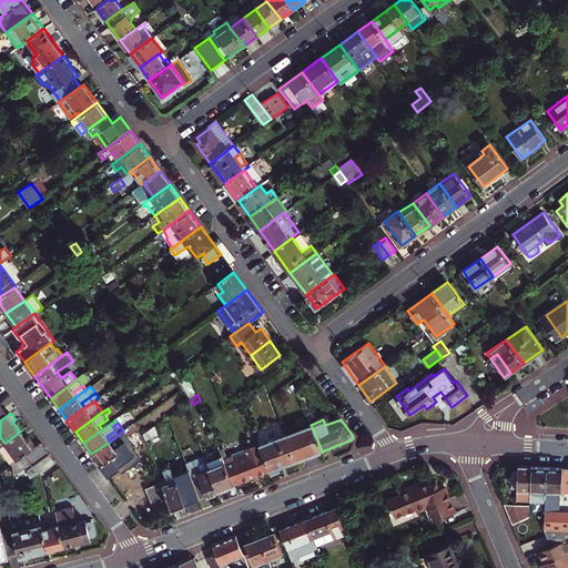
[(123,430),(110,442),(91,454),(100,466),(101,464),(128,446),(121,438),(135,427),(133,424),(123,430)]
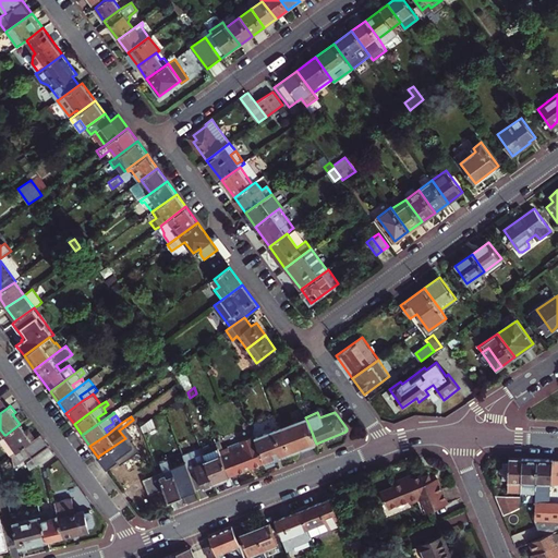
[(292,452),(316,444),(308,424),(305,417),(281,427),(284,435),(292,452)]
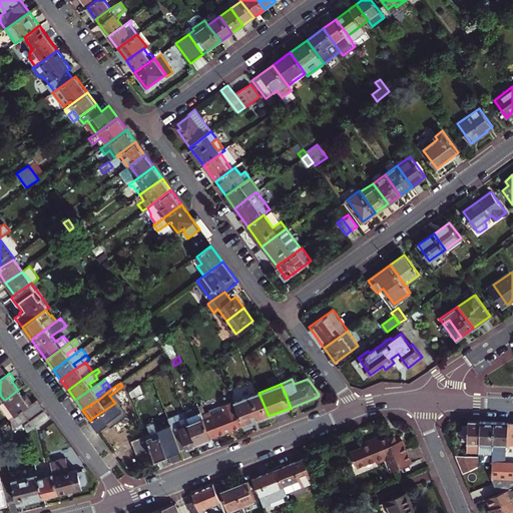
[(5,400),(16,415),(32,403),(26,394),(23,397),(18,390),(5,400)]
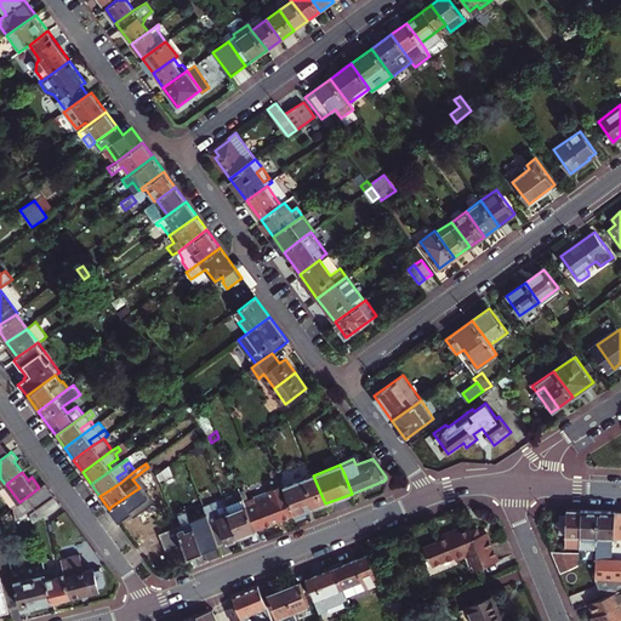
[(295,516),(297,514),(298,517),(306,513),(306,512),(325,503),(317,484),(313,476),(284,486),(295,516)]
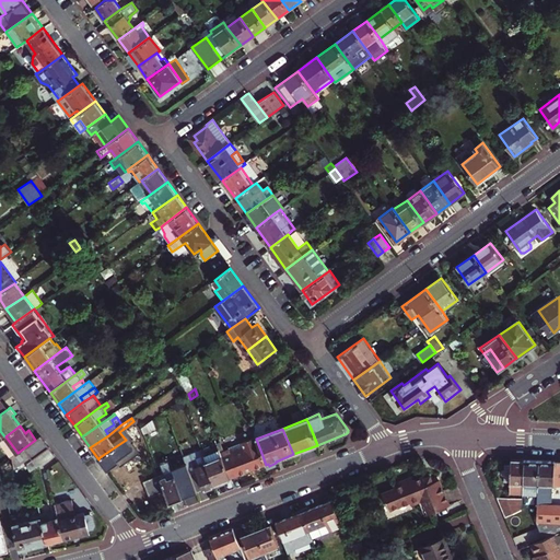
[(35,440),(18,453),(11,457),(0,465),(0,473),(2,480),(18,477),(32,466),(34,468),(54,453),(41,435),(35,440)]
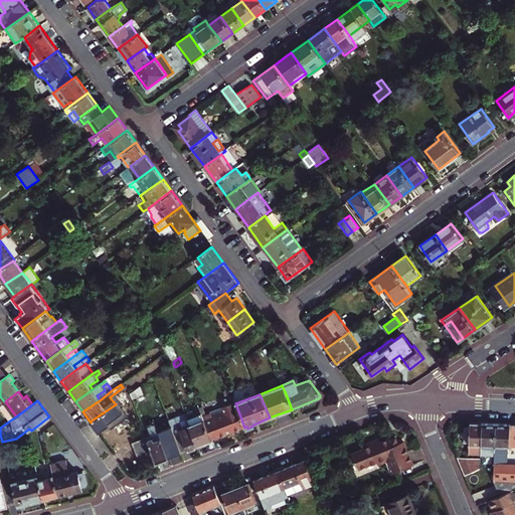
[(4,401),(0,404),(0,405),(10,420),(16,416),(5,401),(4,401)]
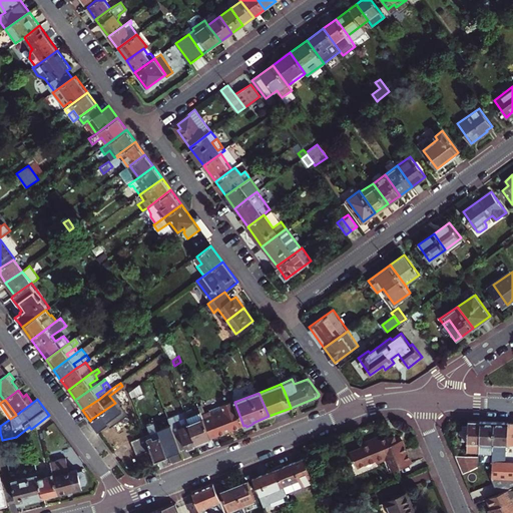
[(202,417),(211,438),(243,426),(234,402),(233,400),(209,410),(210,414),(205,416),(202,417)]
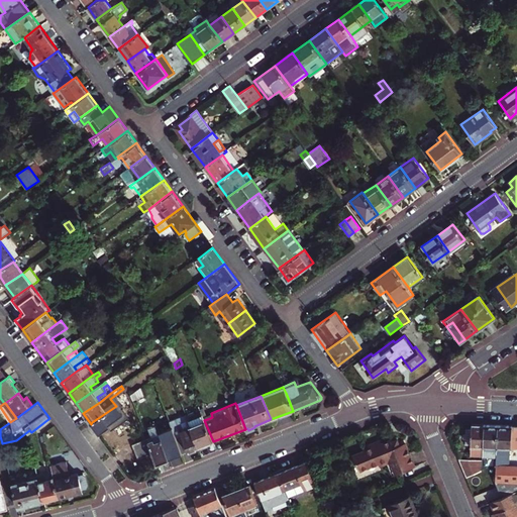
[(112,418),(121,412),(116,406),(92,422),(99,431),(108,425),(104,420),(110,416),(112,418)]
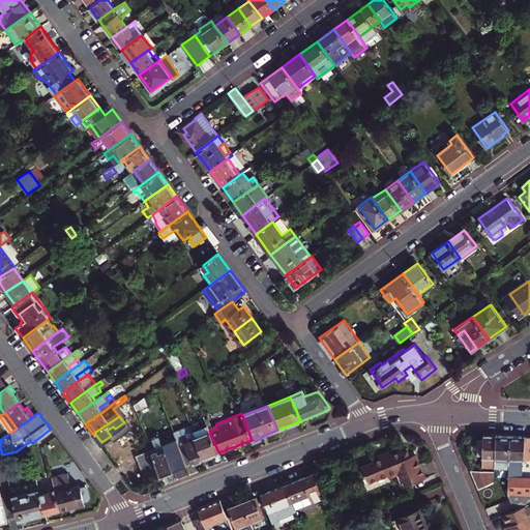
[(202,457),(203,459),(218,452),(209,431),(207,424),(201,427),(199,422),(190,425),(197,441),(202,457)]
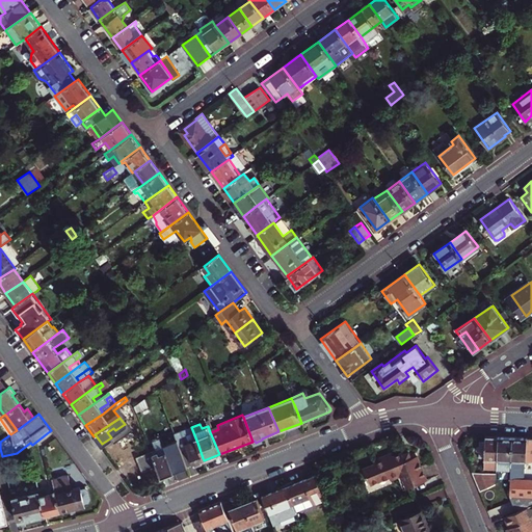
[(177,437),(187,464),(203,458),(197,443),(191,427),(175,433),(177,437)]
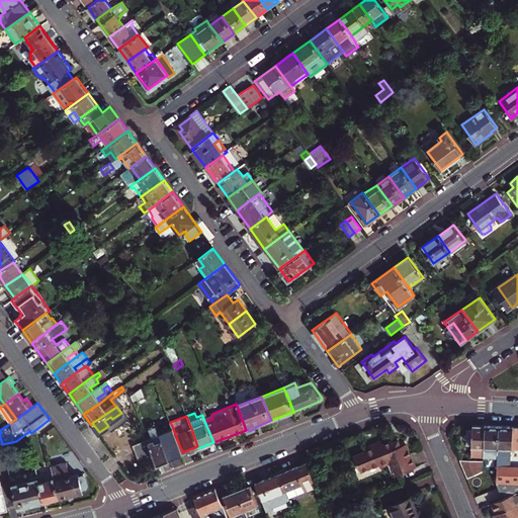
[(27,435),(28,438),(52,422),(50,419),(31,433),(27,435)]
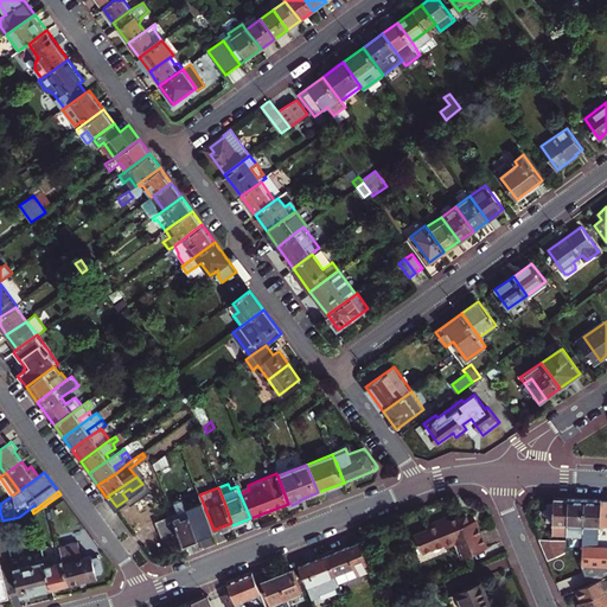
[(553,536),(567,536),(569,499),(554,498),(554,508),(548,508),(548,515),(545,515),(544,516),(544,518),(545,519),(548,519),(547,525),(553,525),(553,536)]
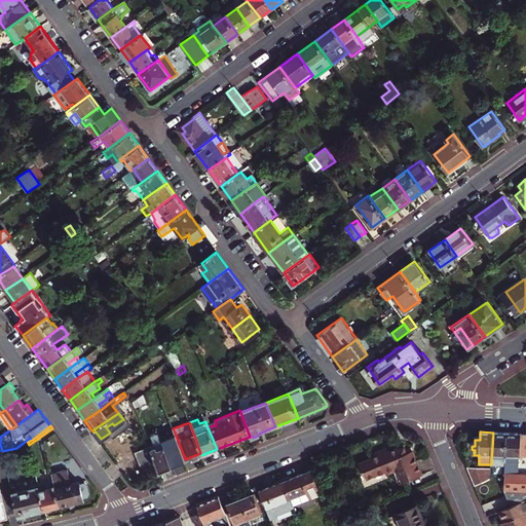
[(175,433),(160,439),(166,454),(171,464),(185,459),(175,433)]
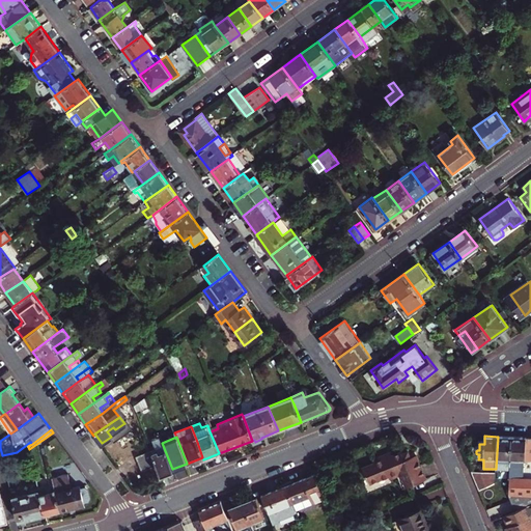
[(498,437),(496,469),(511,470),(512,437),(498,437)]
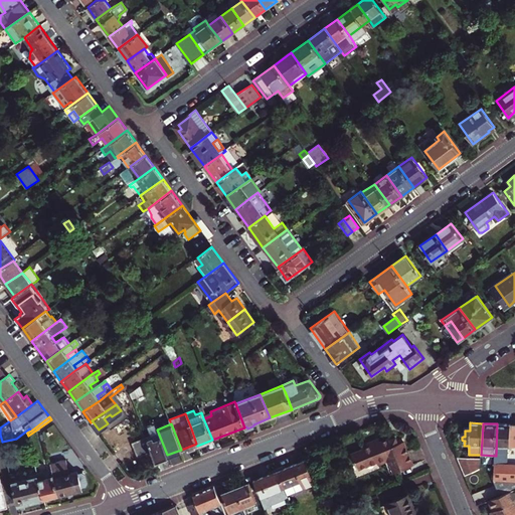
[(514,423),(503,423),(497,423),(496,456),(494,480),(514,480),(514,464),(508,465),(509,446),(514,445),(514,423)]
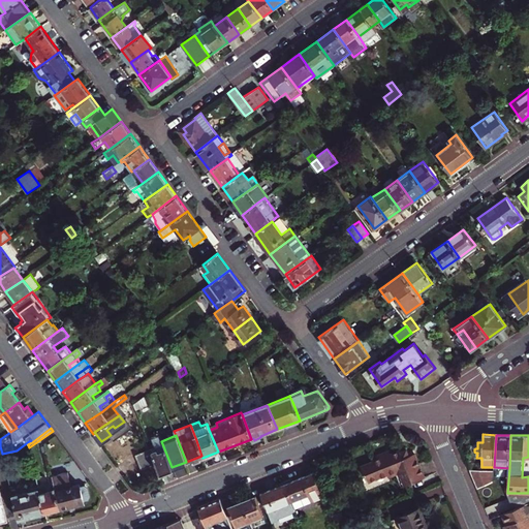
[(155,460),(160,472),(172,467),(167,457),(161,441),(160,438),(153,441),(154,444),(150,446),(155,460)]
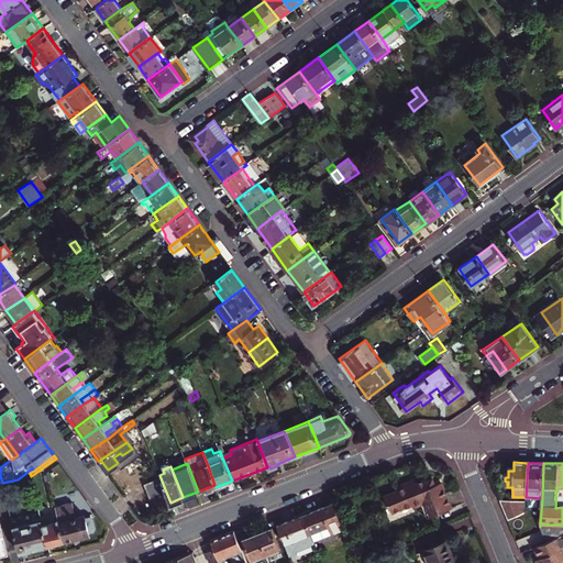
[(159,474),(144,481),(151,495),(165,489),(159,475),(159,474)]
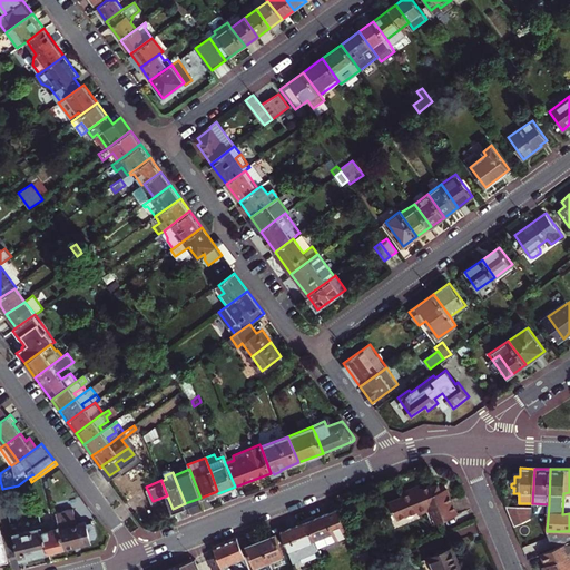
[(430,484),(420,489),(415,490),(413,487),(399,492),(400,497),(387,502),(392,512),(393,511),(396,518),(415,510),(416,513),(424,510),(431,524),(457,513),(445,488),(440,490),(436,483),(430,485),(430,484)]
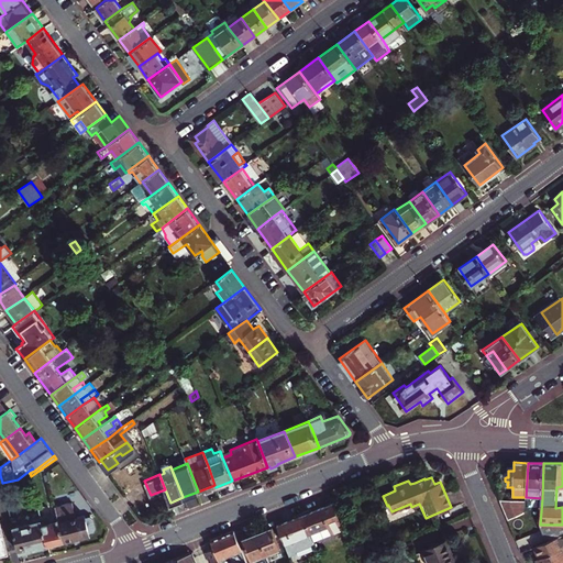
[(508,520),(510,519),(510,500),(500,500),(508,520)]
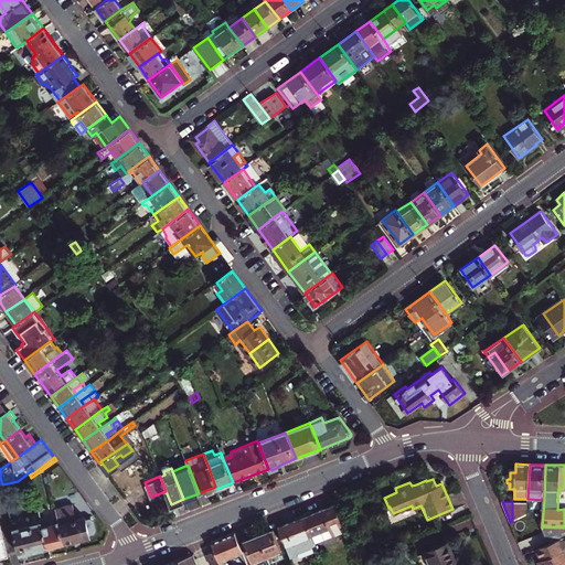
[(512,502),(512,521),(528,515),(528,503),(512,502)]
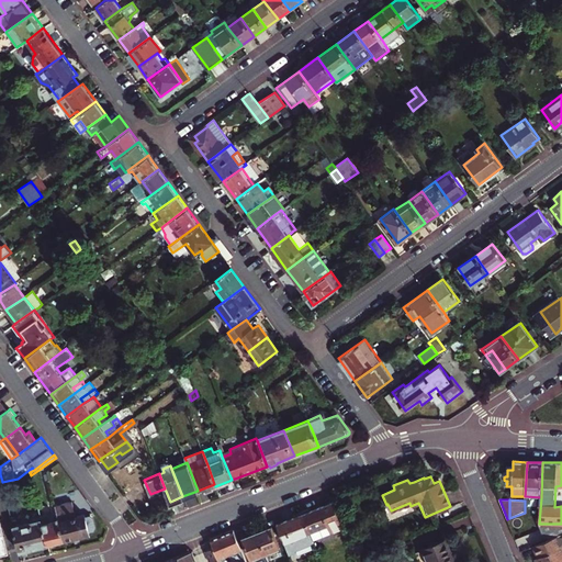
[(57,512),(64,540),(90,534),(86,515),(77,517),(72,502),(55,506),(57,512)]
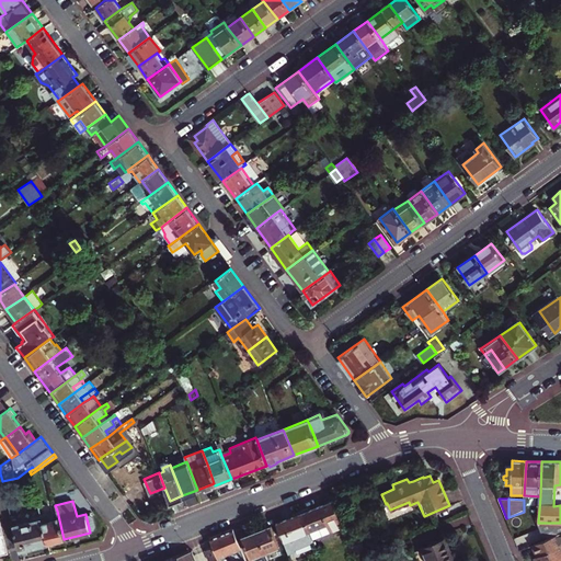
[(305,510),(301,511),(312,539),(330,531),(343,527),(332,501),(321,505),(306,512),(305,510)]
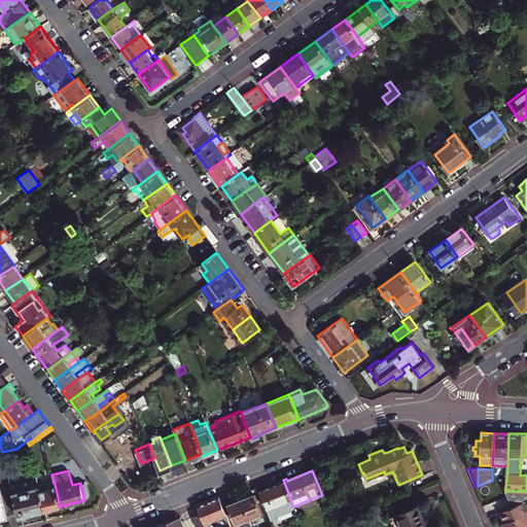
[(37,478),(38,484),(54,480),(51,475),(37,478)]
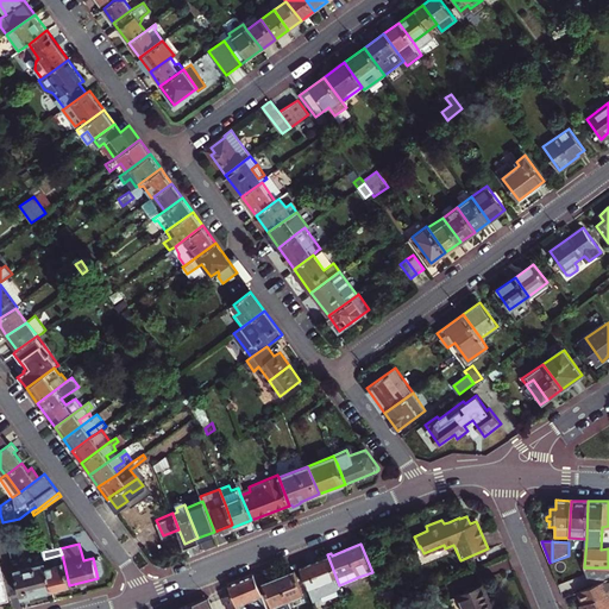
[(62,554),(44,559),(52,589),(69,585),(62,554)]
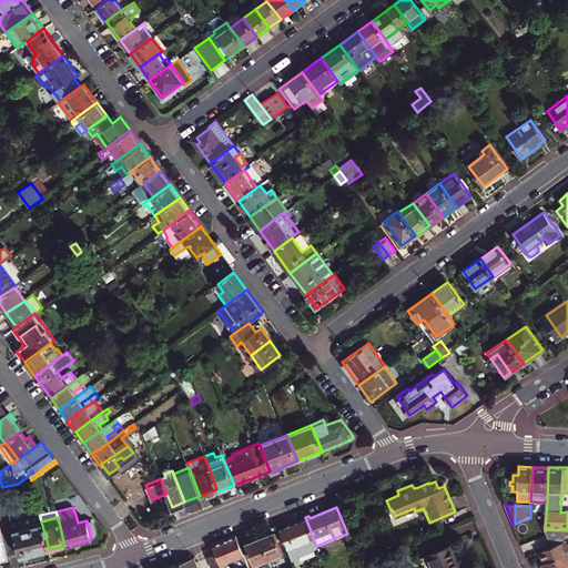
[(302,521),(280,529),(293,560),(301,557),(300,556),(317,548),(316,546),(305,517),(301,519),(302,521)]
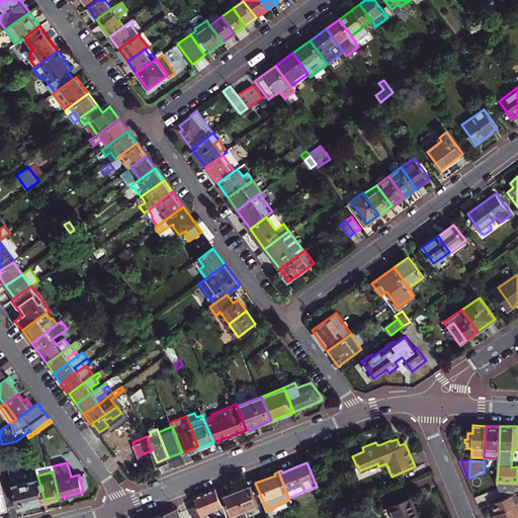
[(483,482),(484,472),(469,478),(467,479),(468,481),(483,482)]
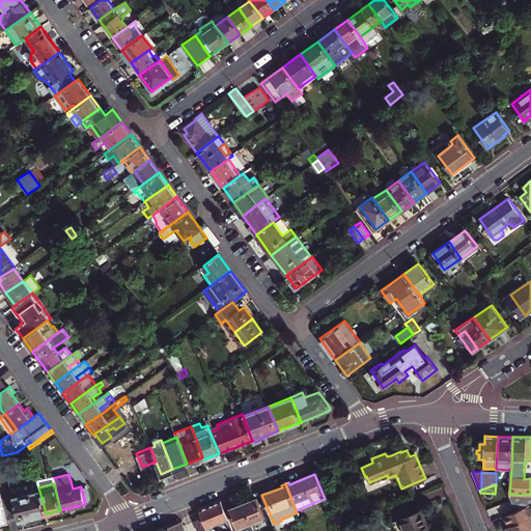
[(46,513),(38,487),(27,491),(28,494),(21,496),(12,498),(19,521),(46,513)]
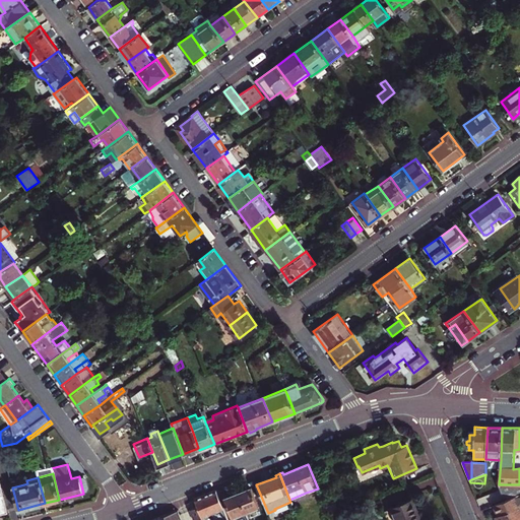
[(519,484),(499,484),(506,500),(519,494),(519,484)]
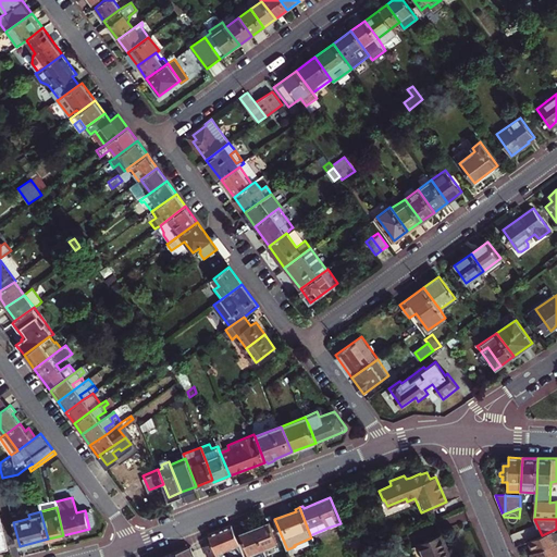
[(269,522),(255,528),(263,547),(265,547),(269,554),(281,549),(269,522)]
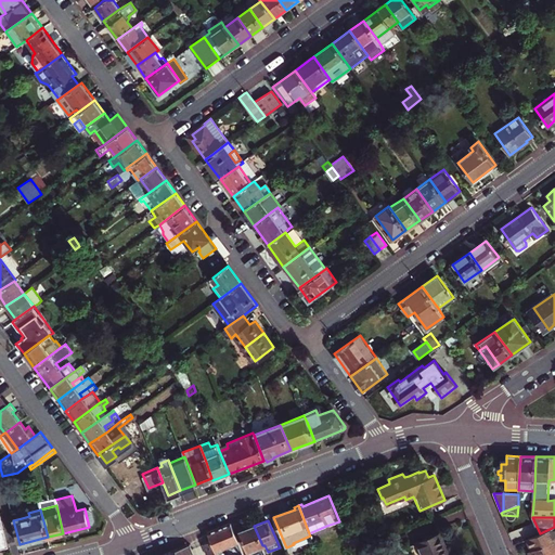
[(211,540),(203,543),(207,554),(208,554),(227,549),(229,554),(243,554),(231,526),(230,523),(208,531),(209,533),(211,540)]
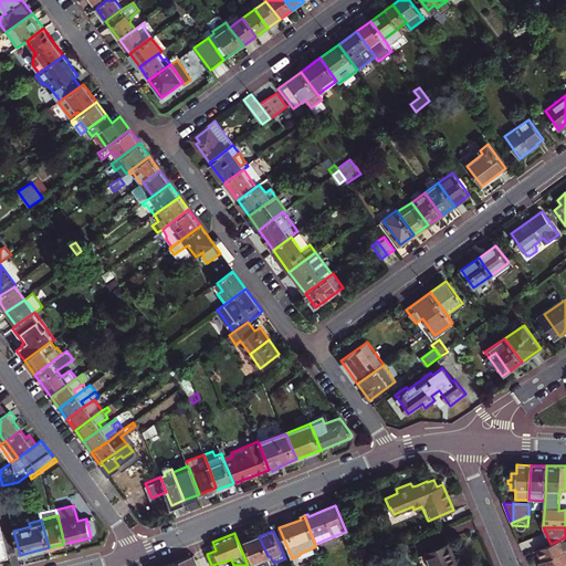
[(271,565),(268,556),(259,536),(244,542),(254,565),(271,565)]
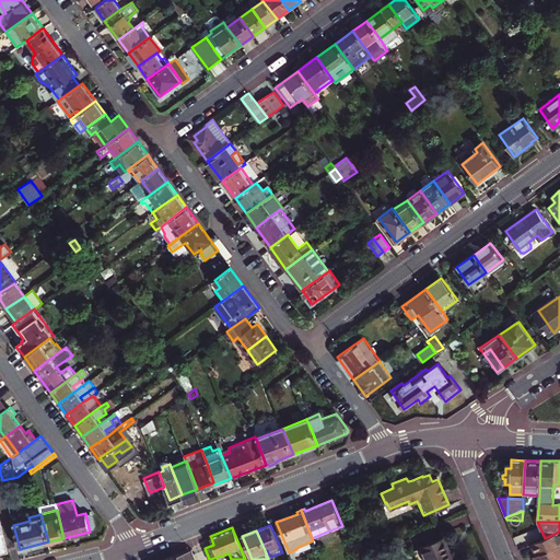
[(452,559),(442,538),(423,547),(428,559),(457,559),(456,558),(452,559)]
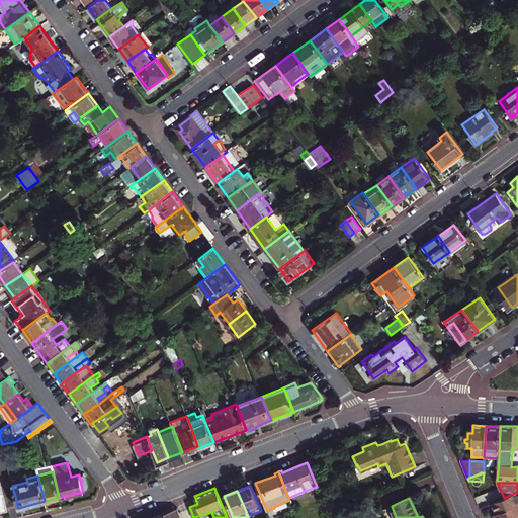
[(164,512),(164,513),(166,517),(181,517),(177,507),(164,512)]
